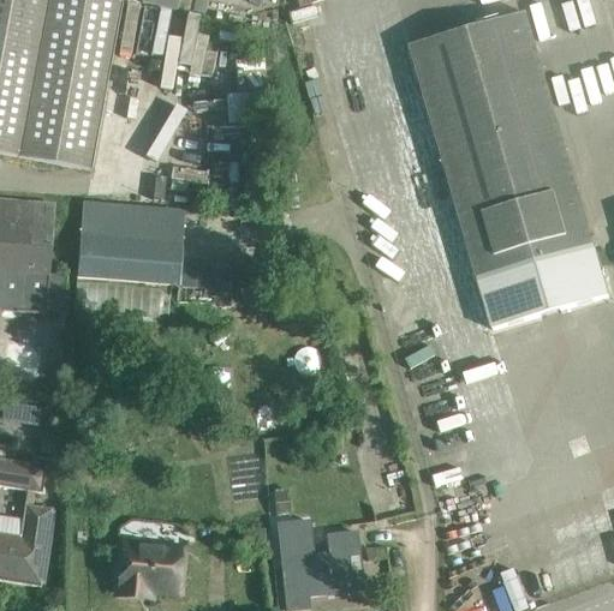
[(0,0),(0,151),(91,168),(121,0),(0,0)]
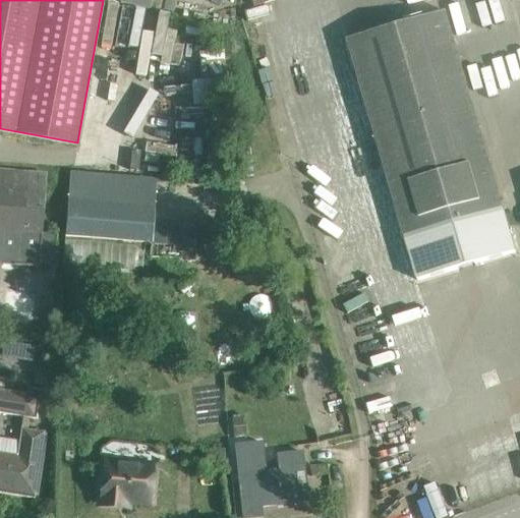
[(449,8),(349,37),(368,102),(392,181),(418,275),(518,245),(449,8)]
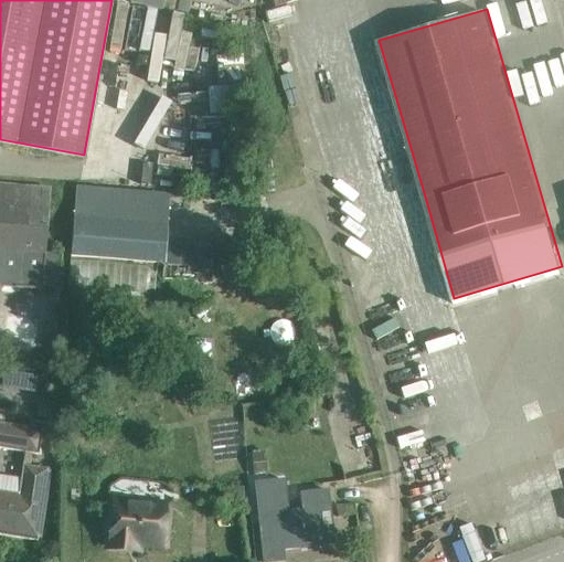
[(552,52),(508,61),(513,86),(557,77),(552,52)]
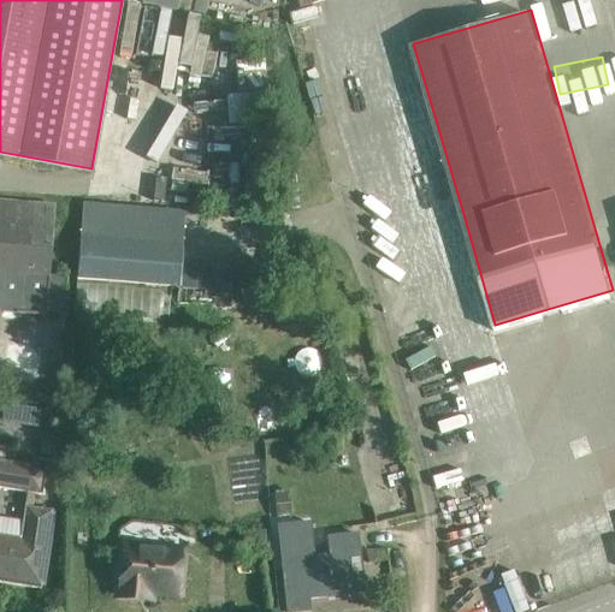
[(49,290),(55,202),(0,197),(0,309),(47,314),(49,290)]
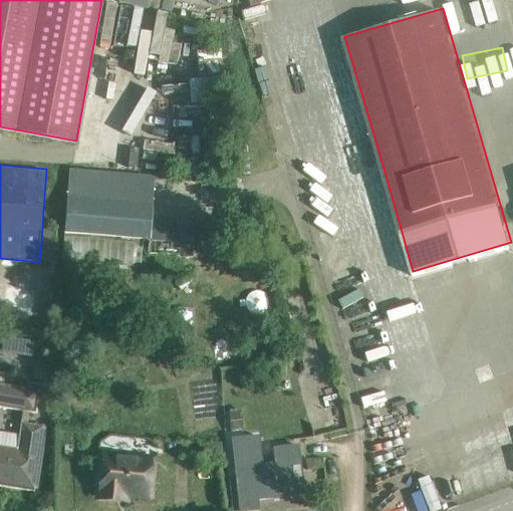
[(152,221),(156,174),(69,167),(64,233),(144,239),(142,267),(150,268),(151,252),(241,255),(242,238),(230,237),(230,234),(204,234),(203,238),(196,236),(196,224),(152,221)]
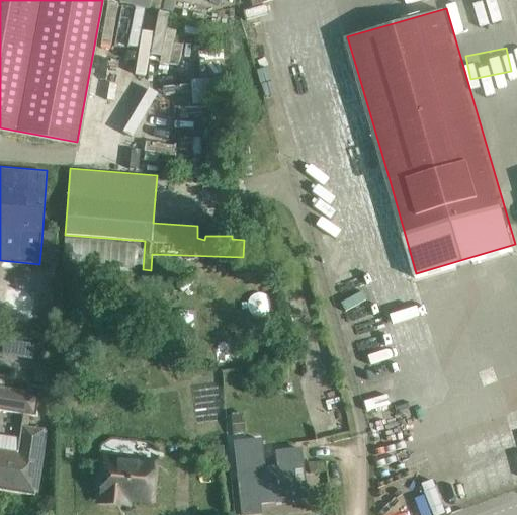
[(256,239),(258,247),(270,246),(268,238),(256,239)]
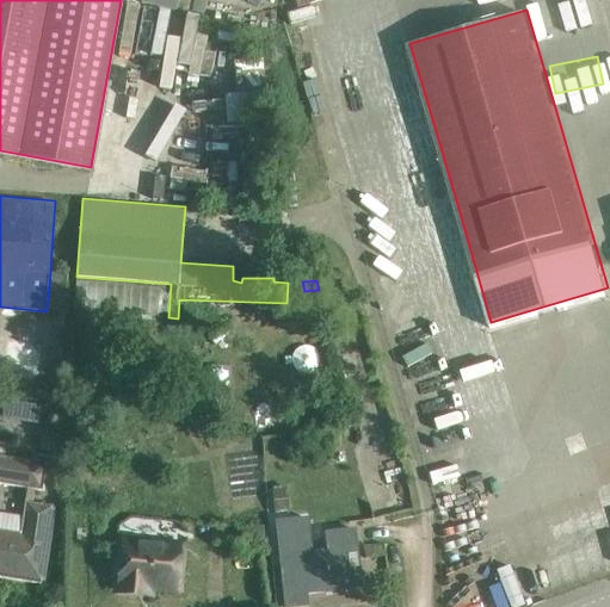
[(78,282),(76,308),(166,314),(170,290),(78,282)]
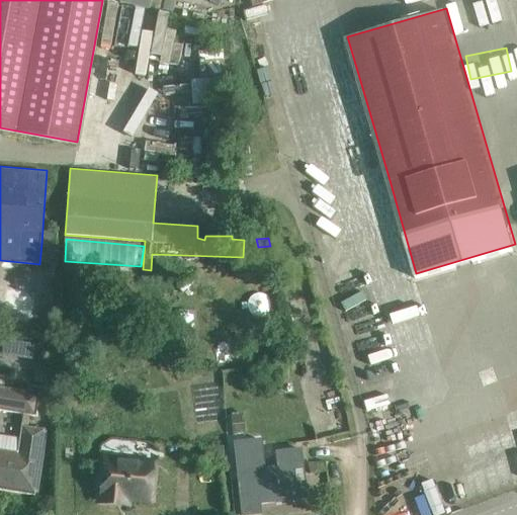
[(179,313),(179,331),(191,331),(191,313),(179,313)]
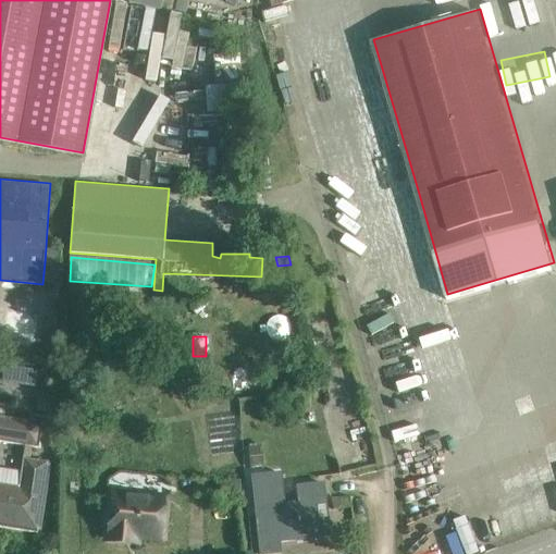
[(56,397),(40,395),(38,408),(53,410),(56,397)]
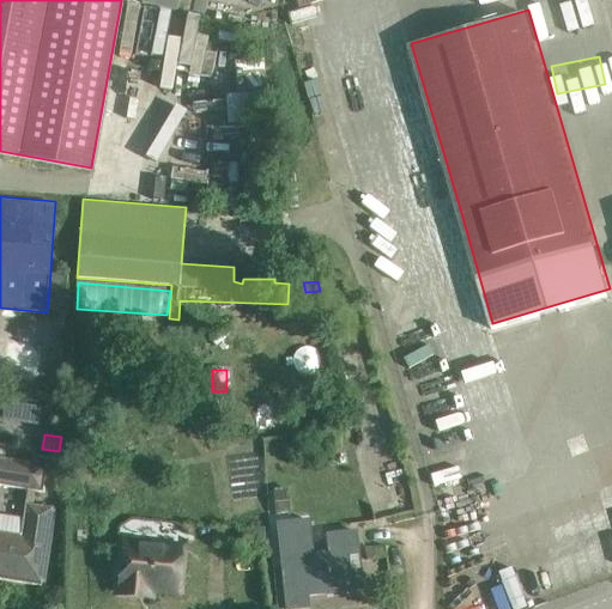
[(7,448),(0,445),(0,481),(30,486),(28,501),(22,534),(0,530),(0,576),(42,583),(54,507),(34,504),(37,487),(43,488),(47,463),(5,456),(7,448)]
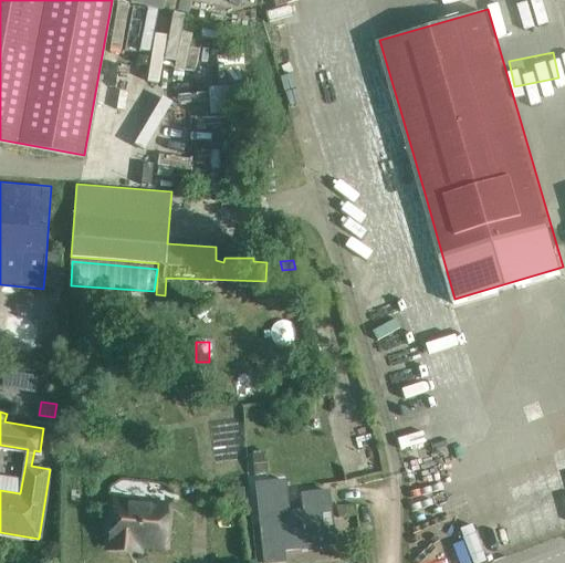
[(267,449),(253,450),(254,462),(255,473),(269,471),(268,461),(267,449)]
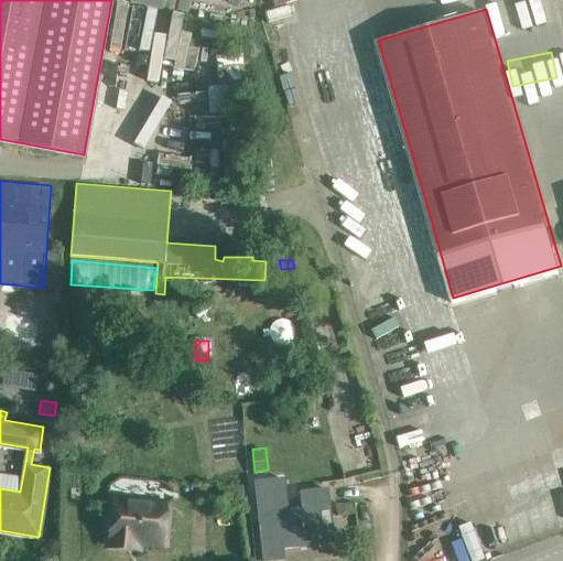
[(285,475),(255,478),(263,560),(285,559),(284,547),(293,546),(289,507),(285,475)]
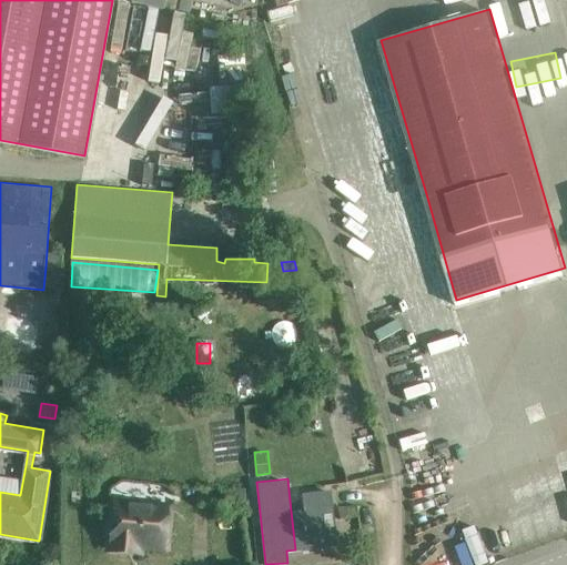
[(304,510),(291,511),(295,550),(324,546),(320,510),(333,508),(331,490),(302,492),(304,510)]
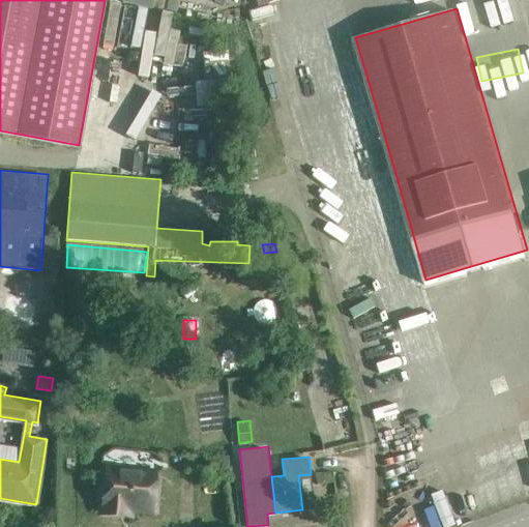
[(157,468),(108,463),(103,502),(105,503),(104,511),(118,513),(119,504),(148,507),(149,491),(155,492),(157,468)]
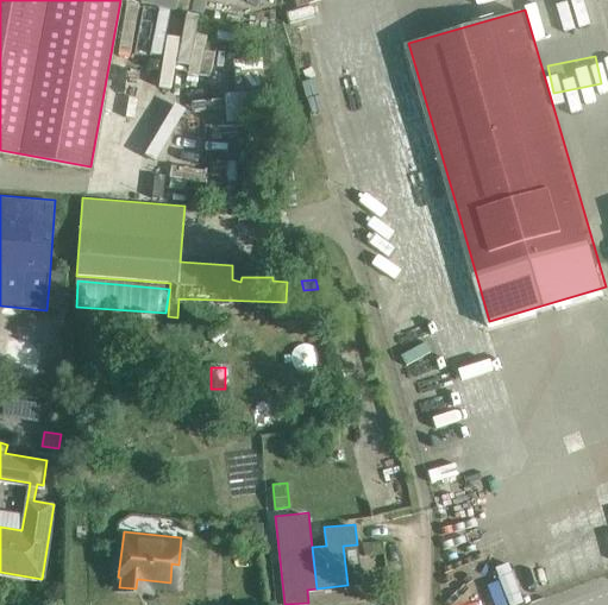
[(384,539),(364,540),(364,553),(384,552),(384,539)]
